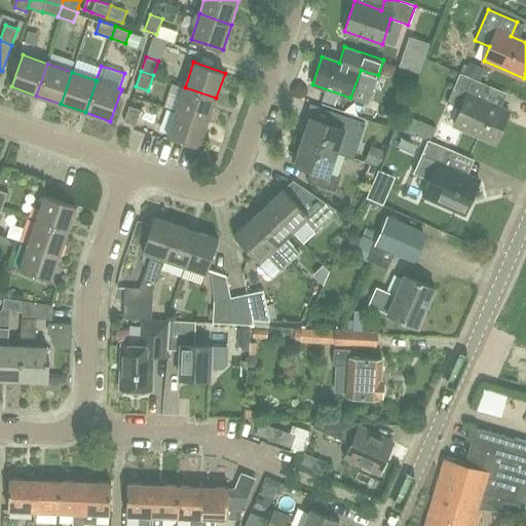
[(495,143),(510,111),(480,99),(486,84),(460,72),(447,102),(461,109),(454,125),(495,143)]
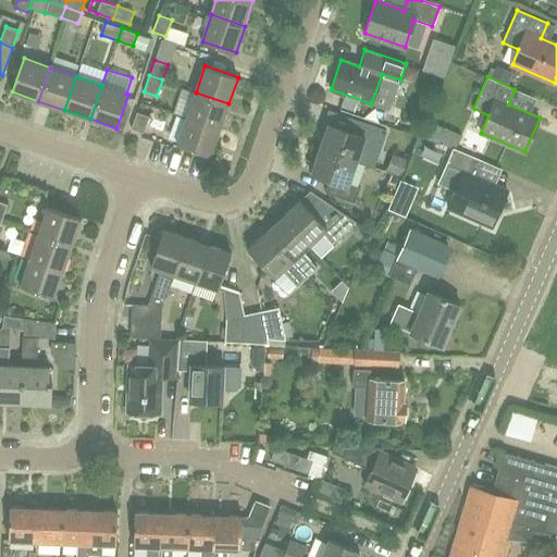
[(388,78),(381,101),(398,107),(405,84),(388,78)]
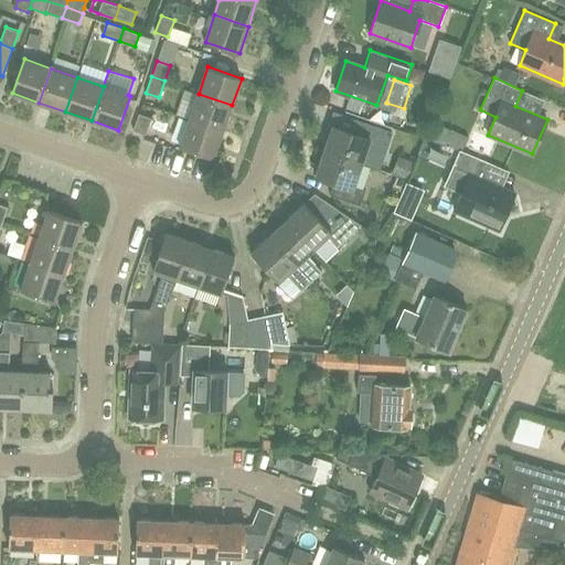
[(223,131),(232,105),(199,94),(190,119),(223,131)]
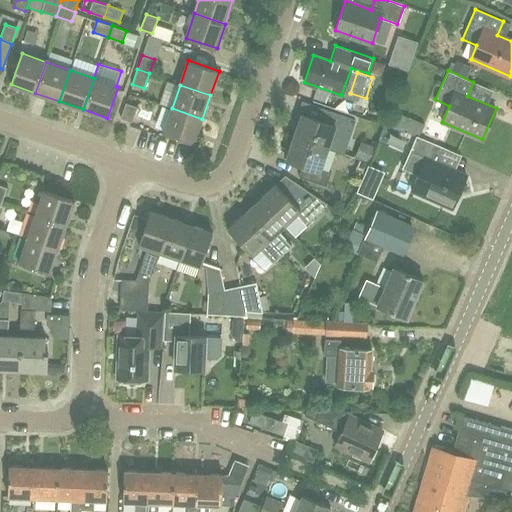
[(132,122),(138,106),(126,102),(121,118),(132,122)]
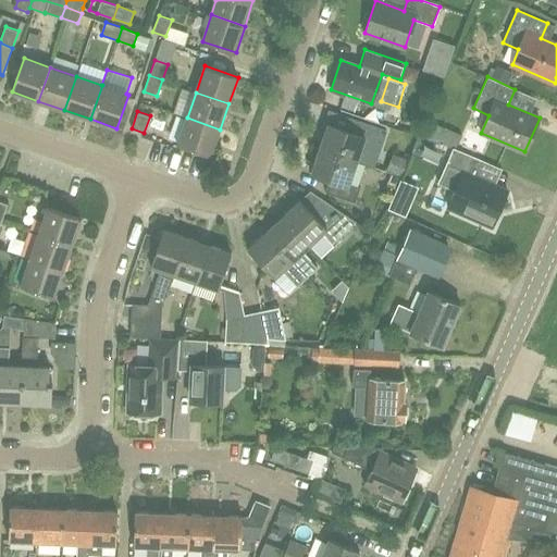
[(211,156),(220,130),(187,118),(177,145),(211,156)]
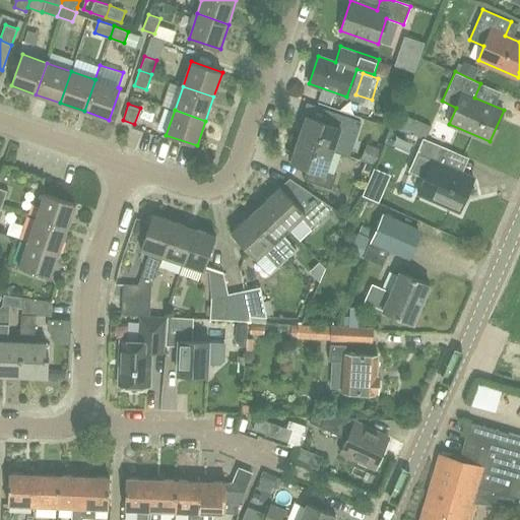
[(299,138),(333,150),(340,130),(350,133),(355,119),(328,110),(324,121),(307,115),(299,138)]
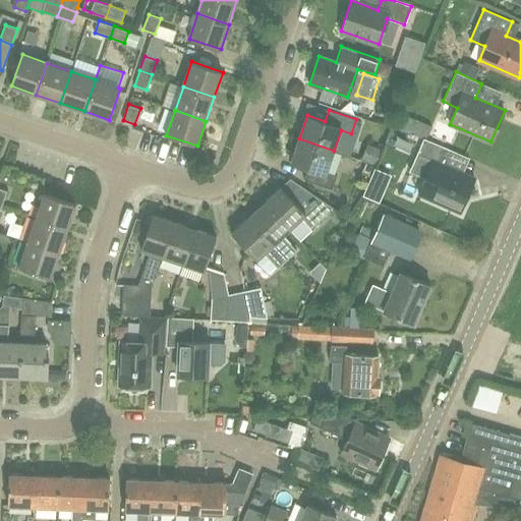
[(326,172),(334,151),(299,138),(291,162),(308,168),(304,180),(332,190),(337,175),(326,172)]
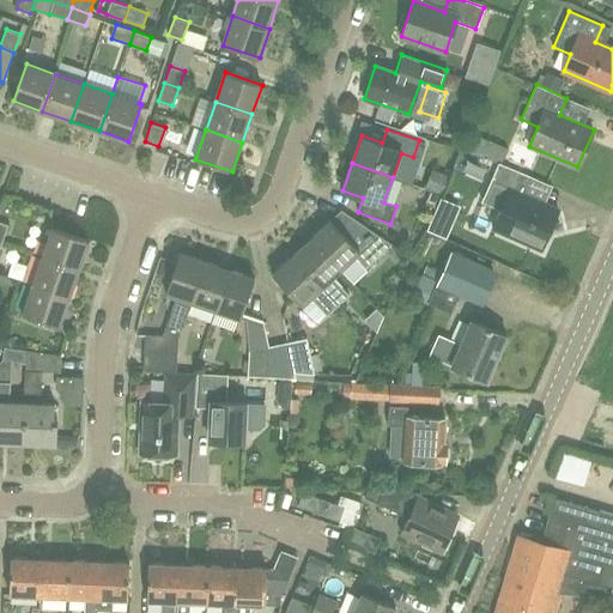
[(541,249),(558,210),(522,194),(530,177),(501,164),(484,201),(502,210),(493,229),(541,249)]
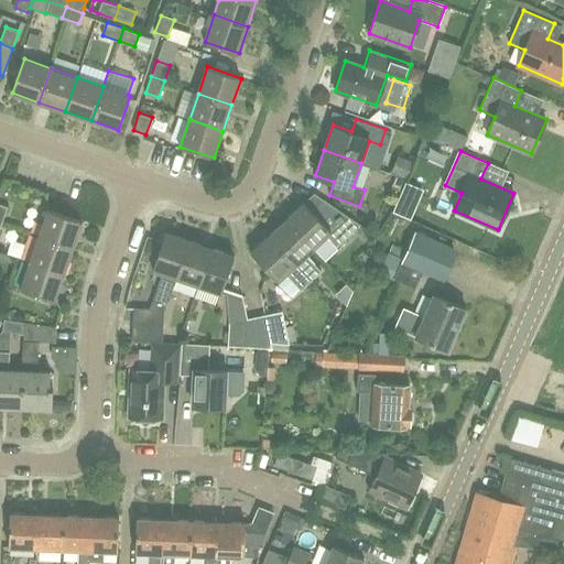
[(285,219),(313,248),(326,236),(337,247),(350,234),(359,225),(314,193),(303,203),(285,219)]
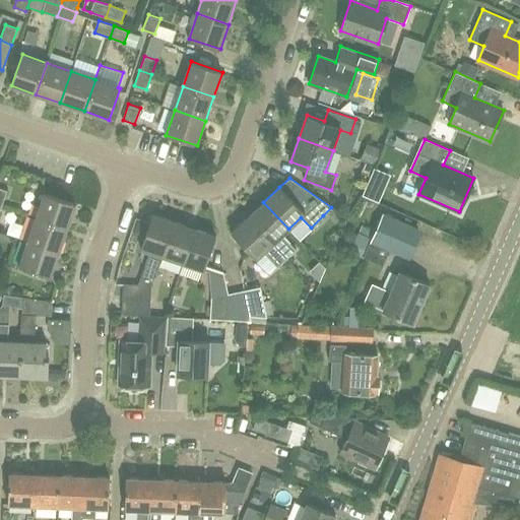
[(36,217),(67,229),(75,203),(44,193),(36,217)]
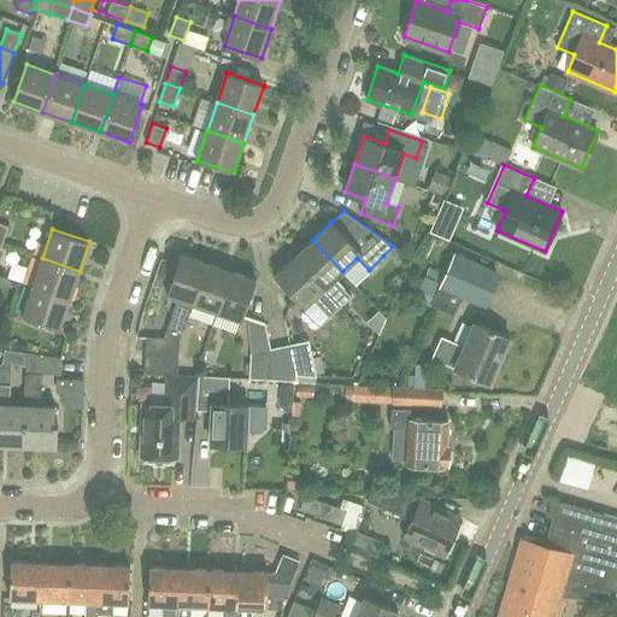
[(335,278),(342,271),(312,240),(293,258),(340,306),(352,295),(335,278)]
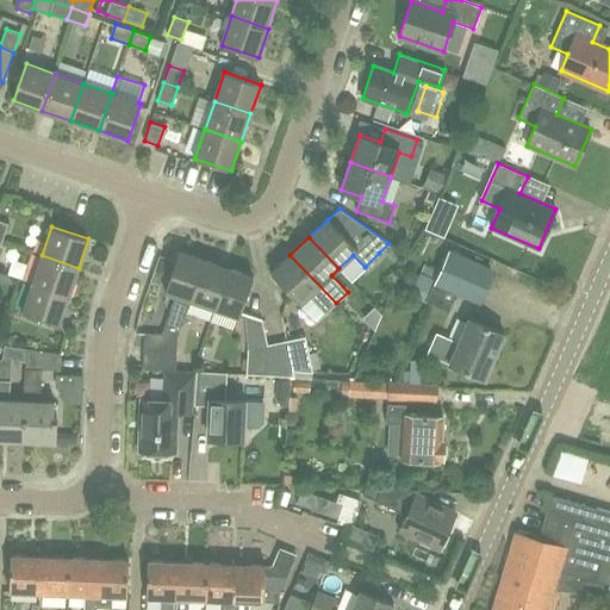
[(480,303),(495,269),(449,250),(435,281),(419,274),(410,296),(449,312),(458,293),(480,303)]
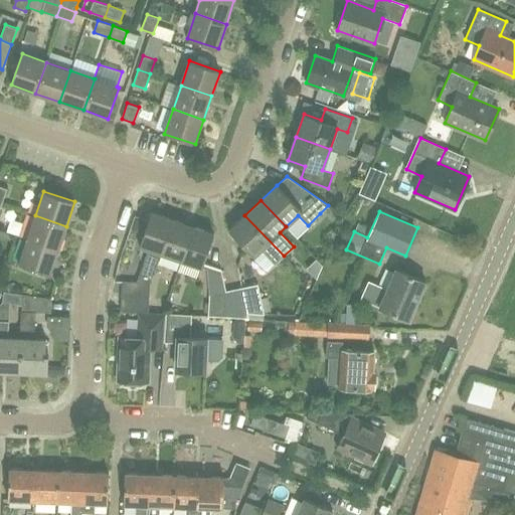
[(149,284),(159,253),(171,220),(151,213),(148,223),(136,219),(132,232),(143,235),(140,246),(148,249),(136,283),(121,282),(120,295),(148,296),(149,284)]
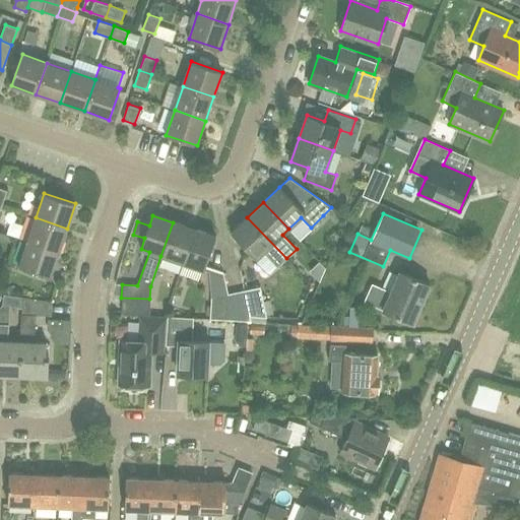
[(59,252),(67,229),(36,217),(27,242),(59,252)]
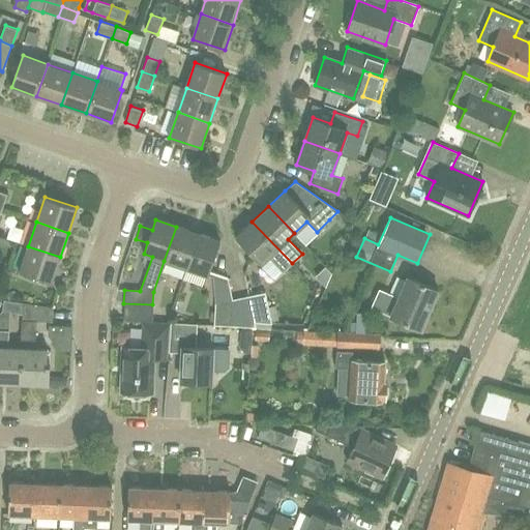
[(274,280),(292,263),(252,222),(235,237),(261,264),(262,267),(272,277),(274,280)]
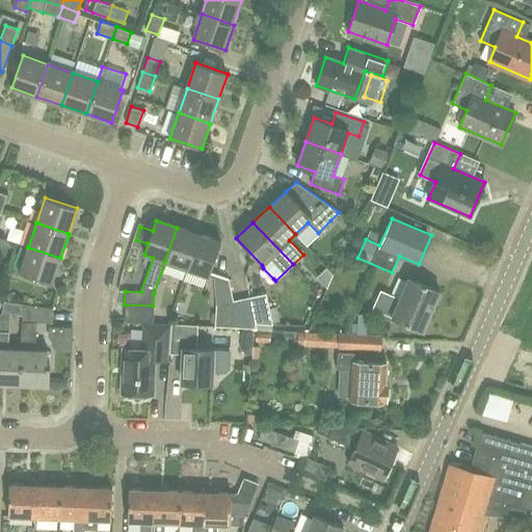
[(185,269),(197,235),(177,228),(164,262),(185,269)]
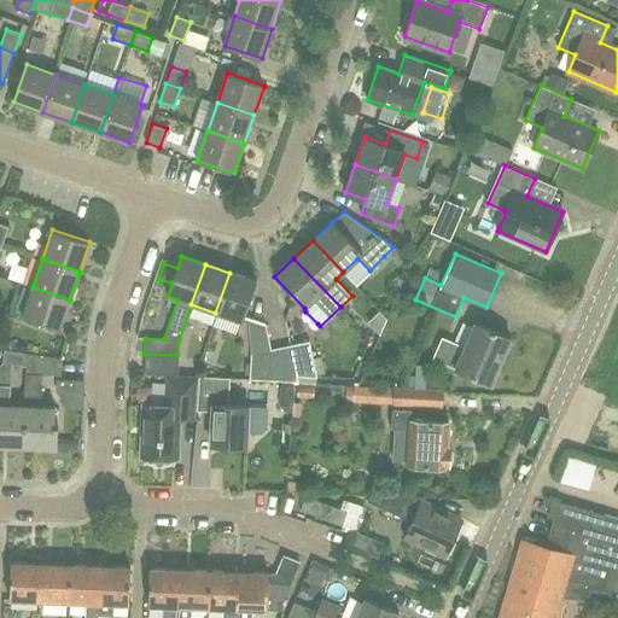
[(229,273),(215,313),(242,322),(255,281),(229,273)]
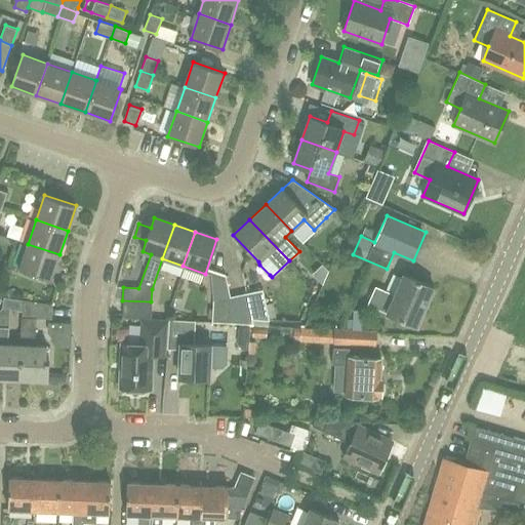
[(51,280),(59,254),(28,244),(19,269),(51,280)]
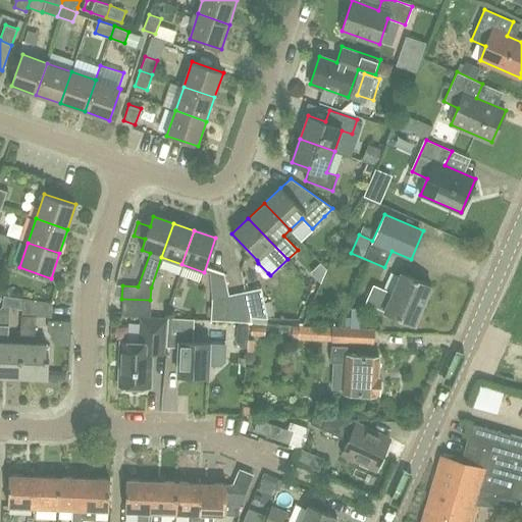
[(415,324),(431,285),(401,273),(390,297),(372,289),(366,302),(385,310),(384,311),(415,324)]
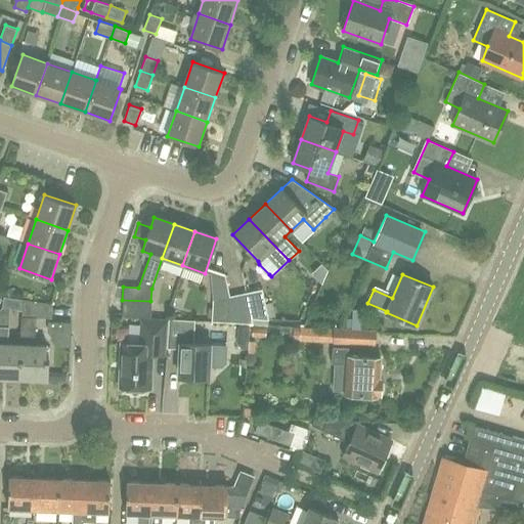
[(251,319),(252,319),(269,319),(262,289),(246,293),(251,319)]
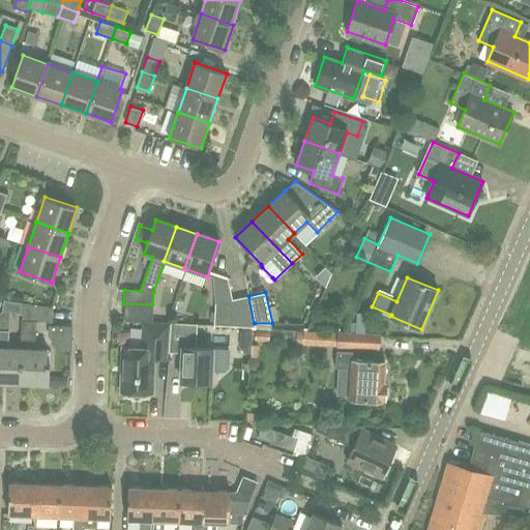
[(256,328),(255,323),(254,323),(248,296),(232,299),(237,327),(244,327),(256,328)]
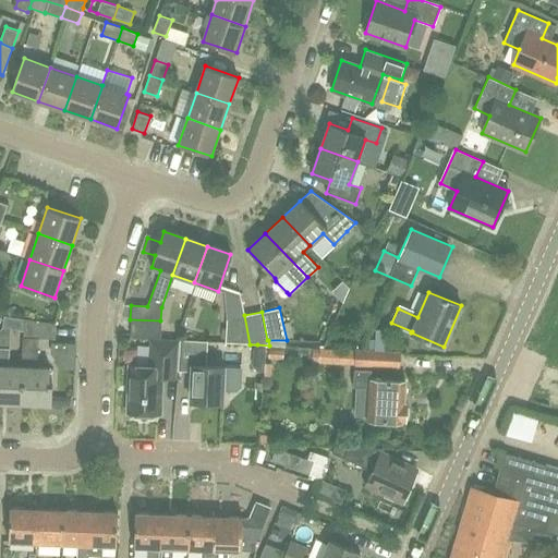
[(24,330),(24,318),(4,315),(2,327),(24,330)]
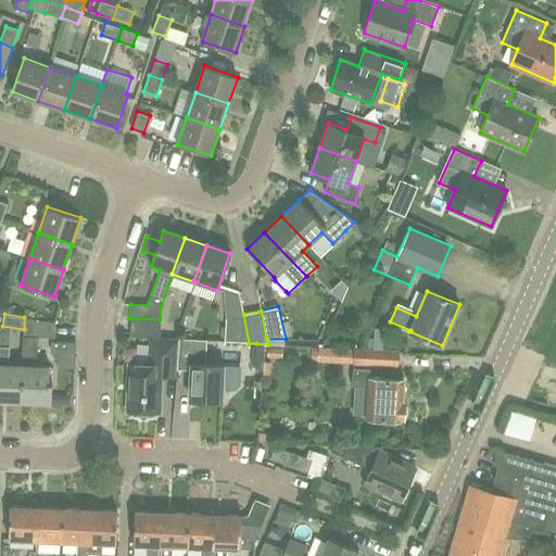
[(225,342),(249,343),(243,314),(226,318),(225,342)]
